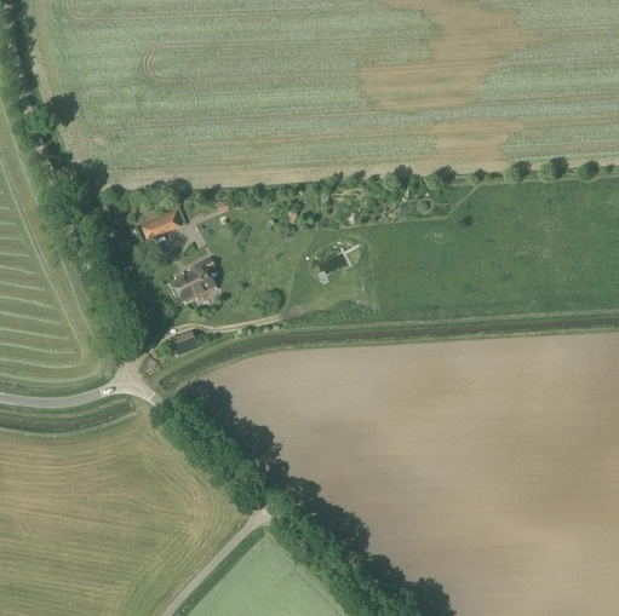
[(142,223),(148,239),(161,232),(155,218),(142,223)]
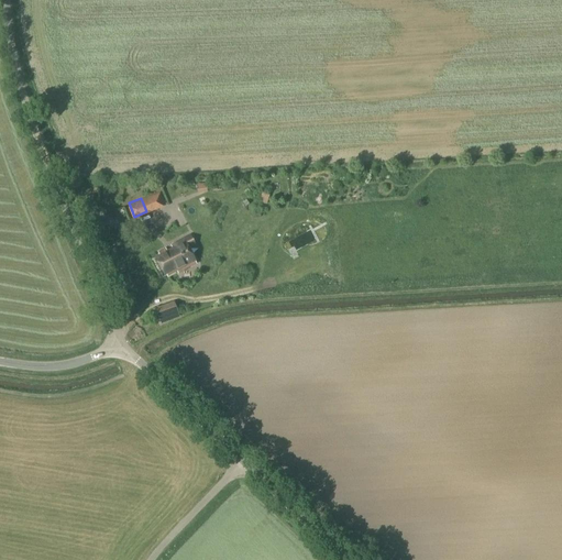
[(196,242),(190,232),(174,240),(174,241),(172,242),(173,246),(168,249),(166,245),(158,249),(161,252),(155,255),(165,274),(167,273),(168,274),(178,270),(179,271),(197,262),(189,246),(196,242)]
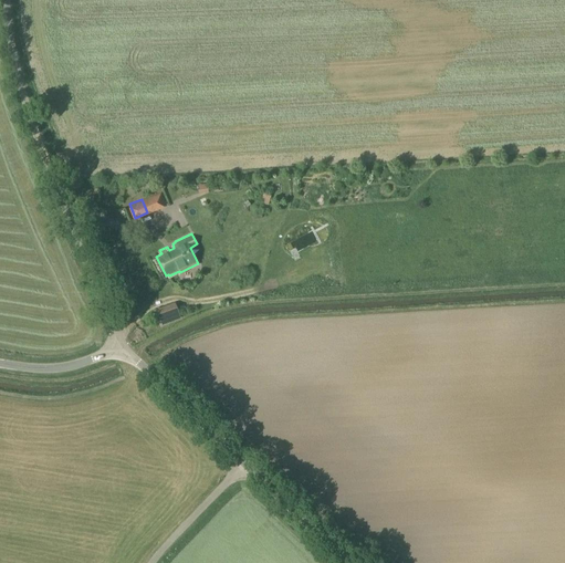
[(165,303),(171,301),(168,293),(161,295),(165,303)]
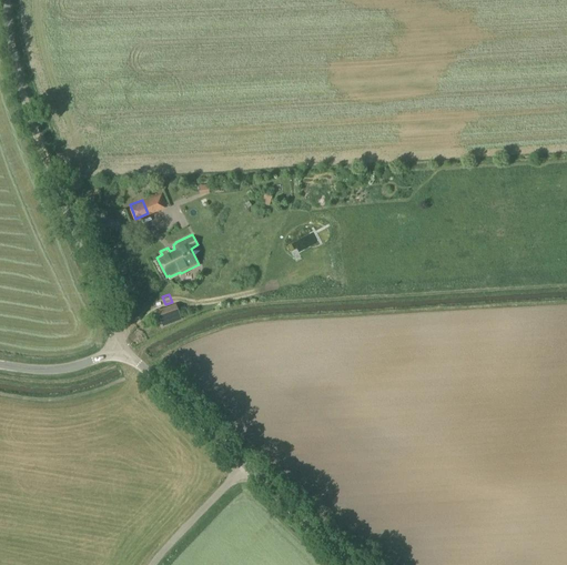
[(170,304),(157,309),(163,324),(182,318),(176,305),(171,308),(170,304)]
